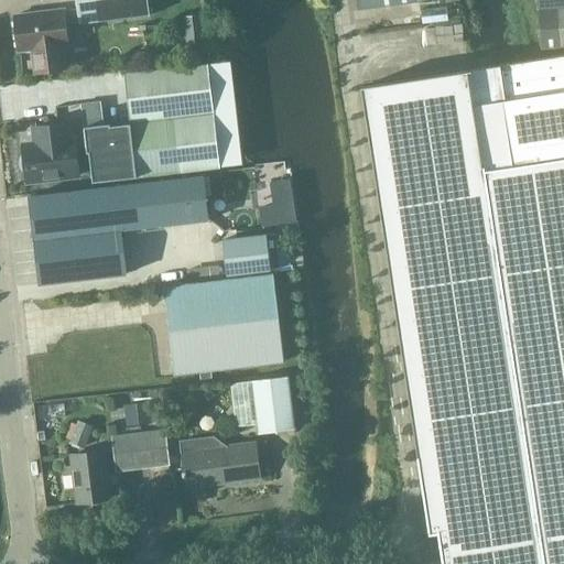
[(75,0),(76,9),(65,10),(65,9),(14,15),(19,51),(30,50),(33,75),(66,72),(63,46),(69,45),(66,25),(149,17),(147,0),(75,0)]
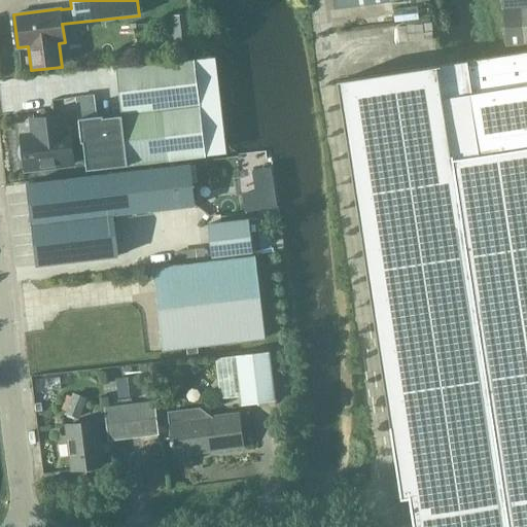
[(526,7),(499,10),(502,46),(526,43),(526,7)]
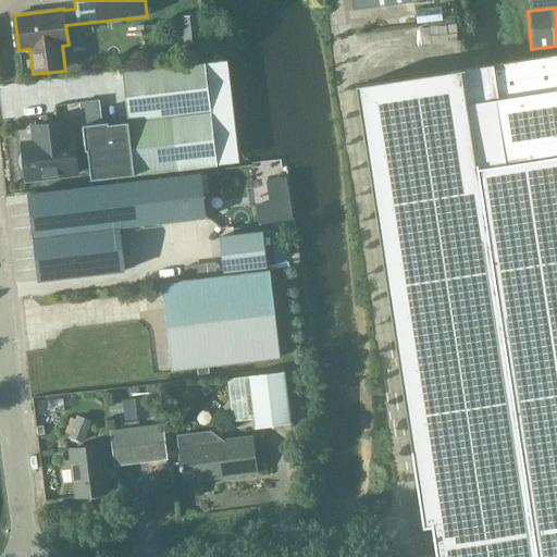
[(556,556),(556,56),(465,70),(341,89),(403,492),(406,519),(408,530),(418,529),(420,541),(422,556),(556,556)]
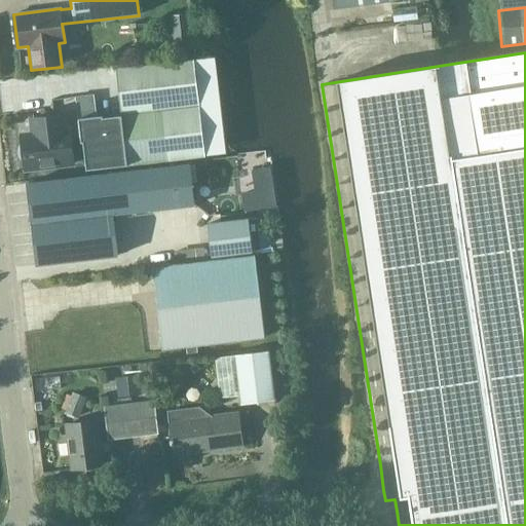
[(194,60),(132,67),(116,69),(122,116),(81,120),(86,171),(205,156),(194,60)]
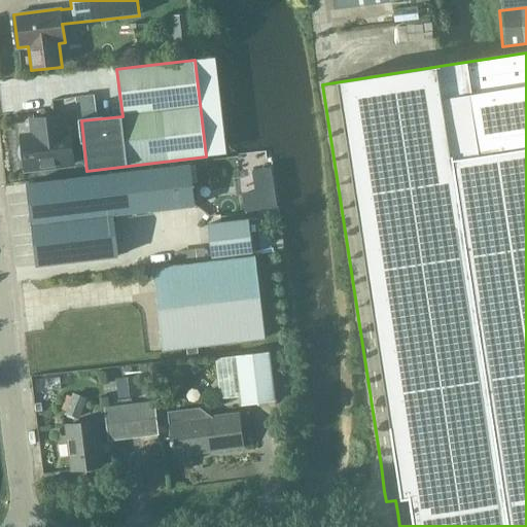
[(24,163),(24,170),(73,165),(69,131),(63,132),(61,115),(31,118),(33,135),(21,137),(21,144),(19,147),(16,151),(18,156),(20,160),(24,163)]
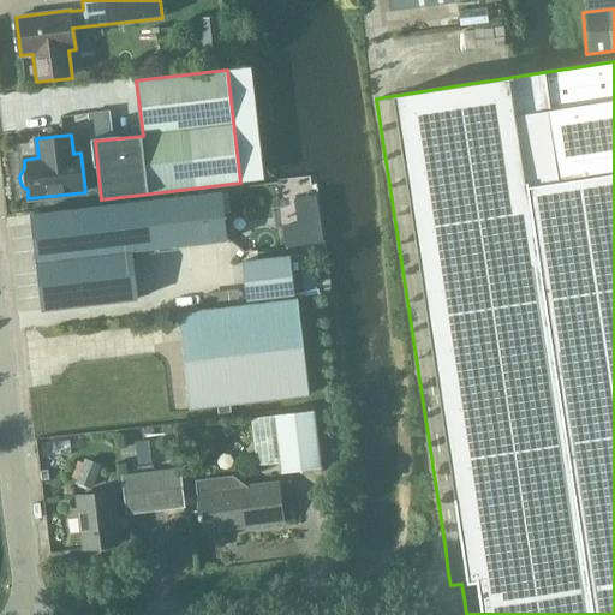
[(227,240),(226,225),(243,224),(239,190),(31,214),(37,262),(132,251),(227,240)]
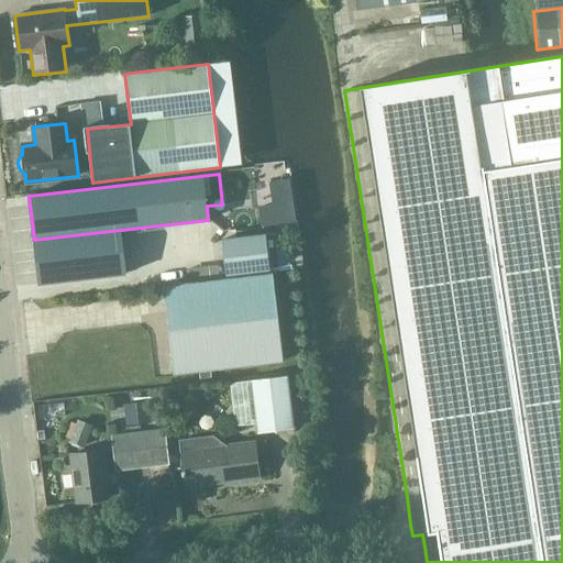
[(125,274),(121,230),(34,240),(40,284),(125,274)]
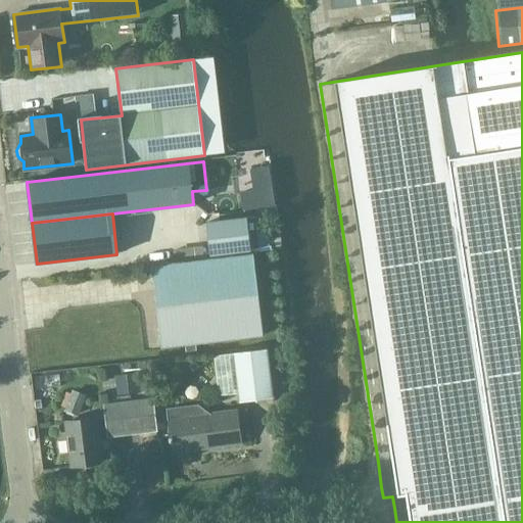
[(209,255),(258,249),(254,217),(205,223),(209,255)]
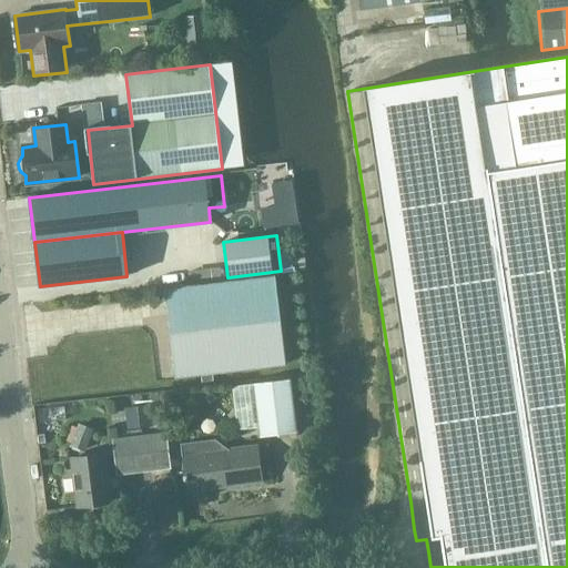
[(175,376),(285,363),(274,276),(165,290),(175,376)]
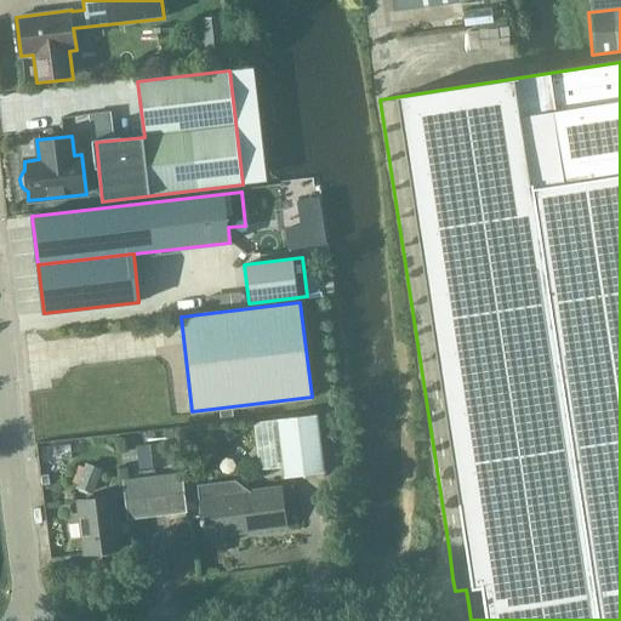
[(255,422),(261,471),(285,468),(286,478),(325,473),(318,415),(255,422)]
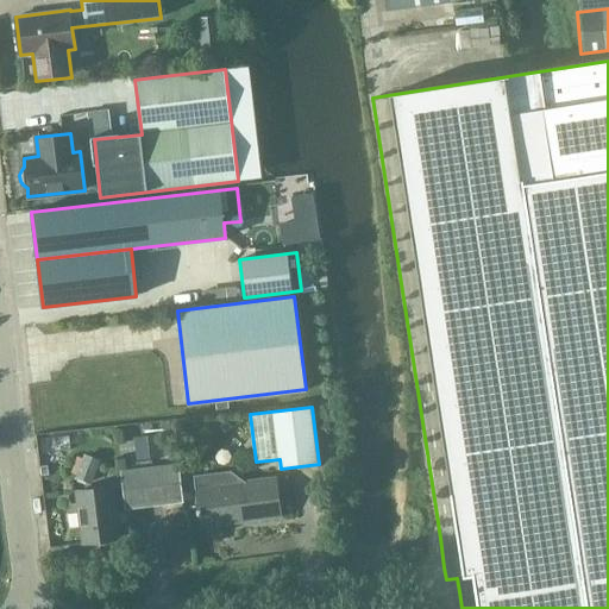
[(194,444),(192,425),(177,426),(180,446),(194,444)]
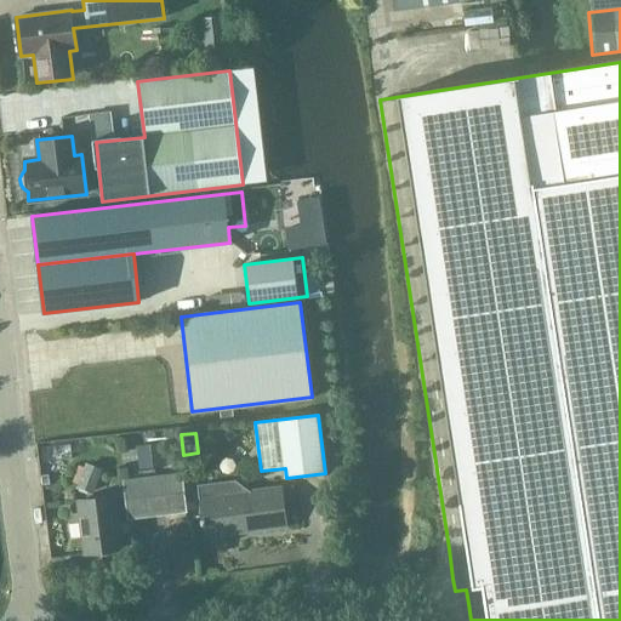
[(167,466),(164,442),(135,445),(138,469),(167,466)]
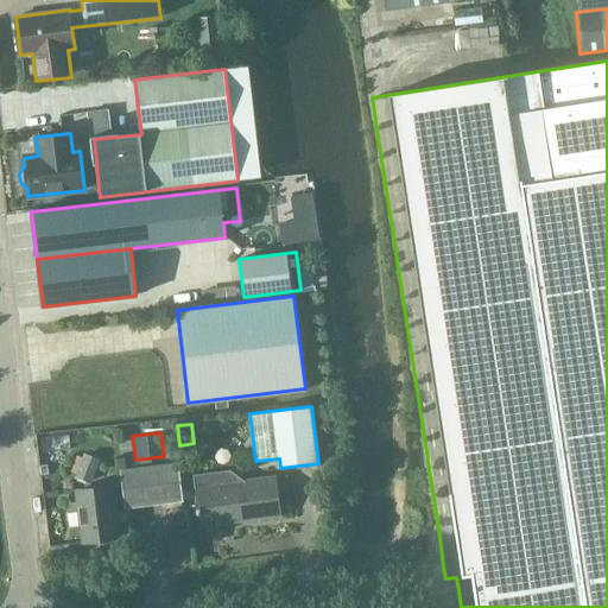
[(127,506),(184,500),(179,463),(122,470),(127,506)]
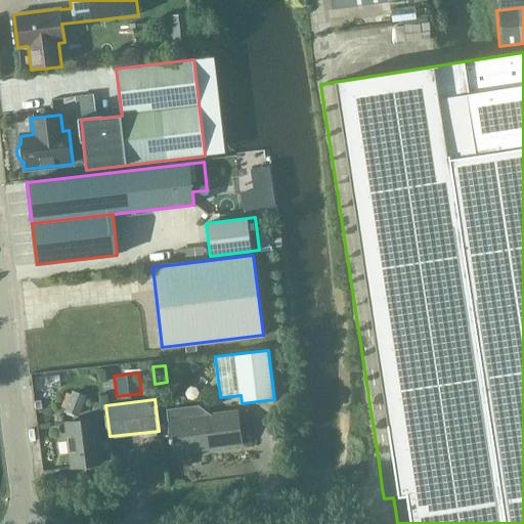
[(237,412),(236,412),(204,417),(203,411),(197,407),(168,411),(174,454),(243,445),(237,412)]
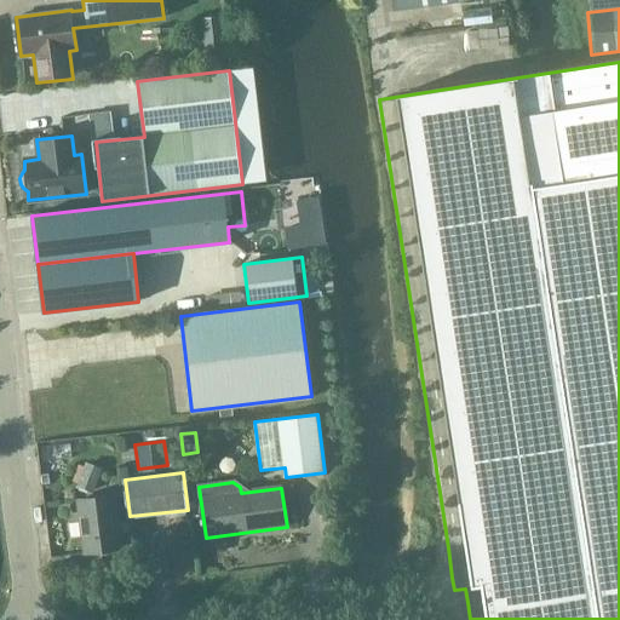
[(85,552),(121,547),(114,495),(78,500),(85,552)]
